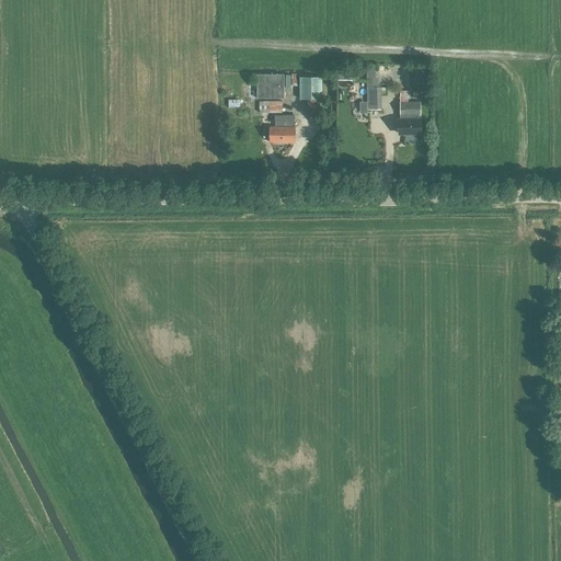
[(308,100),(308,110),(308,117),(320,117),(320,100),(323,100),(323,77),(300,77),(300,100),(308,100)]
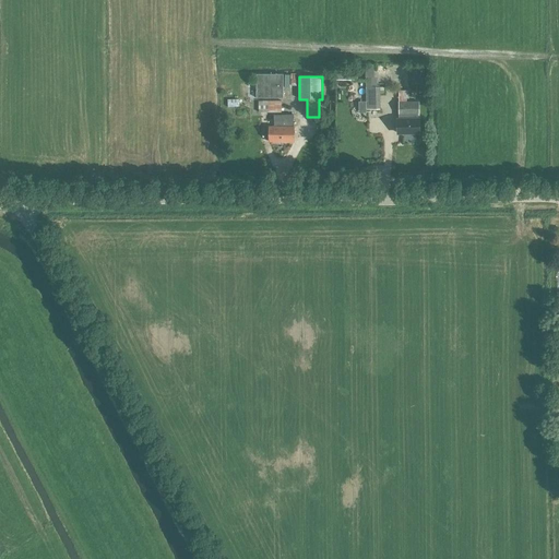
[(368,78),(368,110),(381,110),(380,87),(379,87),(379,78),(368,78)]
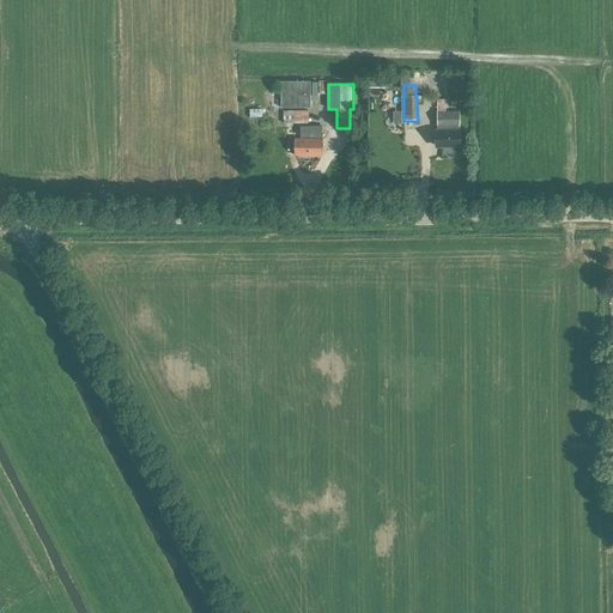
[(457,126),(460,126),(460,111),(449,113),(449,99),(438,99),(438,127),(439,127),(457,126)]
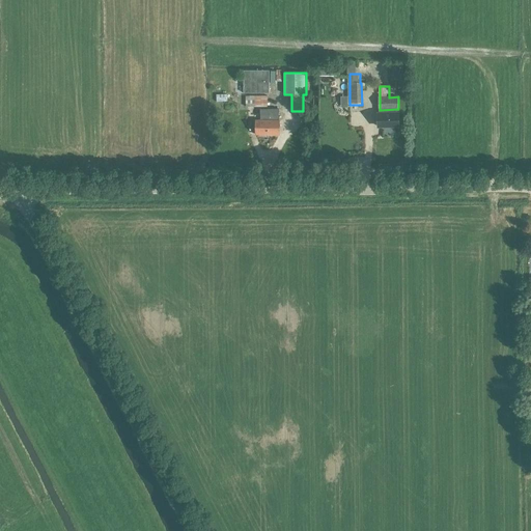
[(247,107),(255,107),(269,107),(268,95),(247,95),(247,107)]
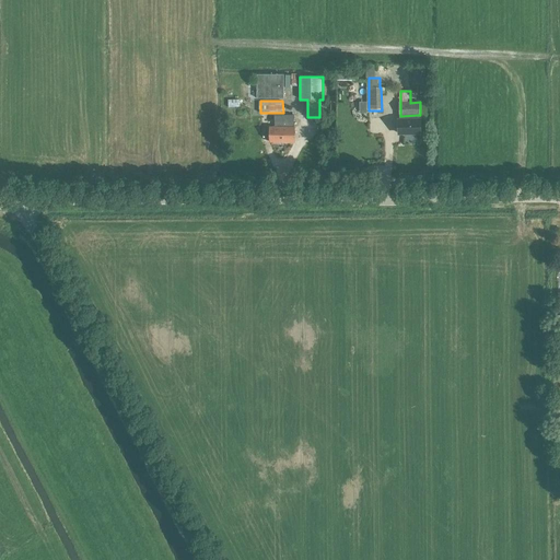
[(418,115),(401,116),(401,120),(398,120),(398,133),(420,132),(420,119),(418,119),(418,115)]
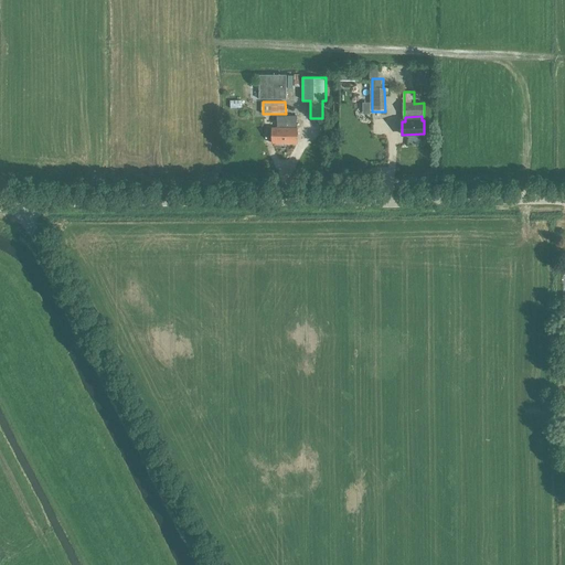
[(289,119),(274,119),(274,126),(272,126),(272,144),(298,144),(298,126),(289,126),(289,119)]
